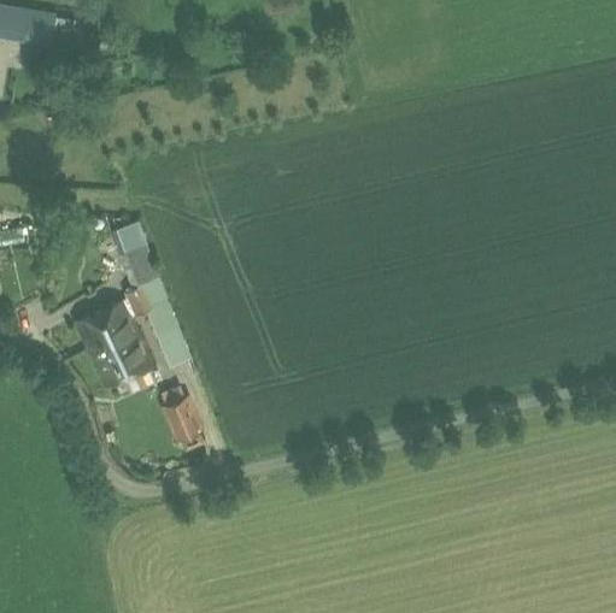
[(0,37),(51,47),(56,16),(0,5),(0,37)]
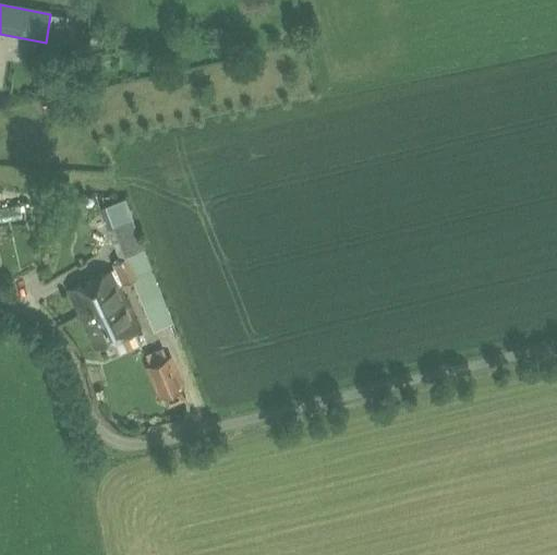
[(132,220),(124,198),(98,208),(107,230),(132,220)]
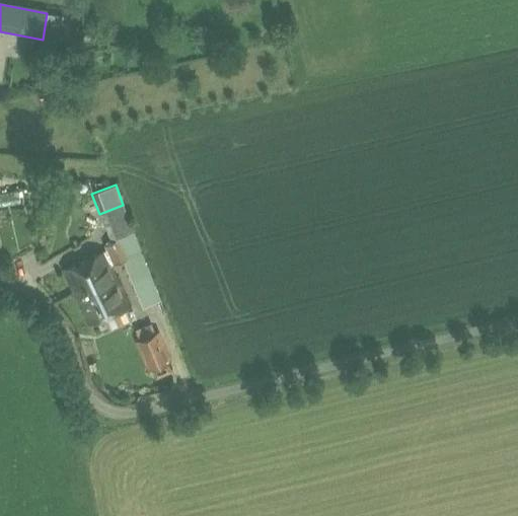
[(139,300),(157,294),(146,262),(135,234),(134,234),(133,232),(109,243),(113,249),(105,252),(103,253),(109,268),(113,267),(124,262),(133,286),(139,300)]
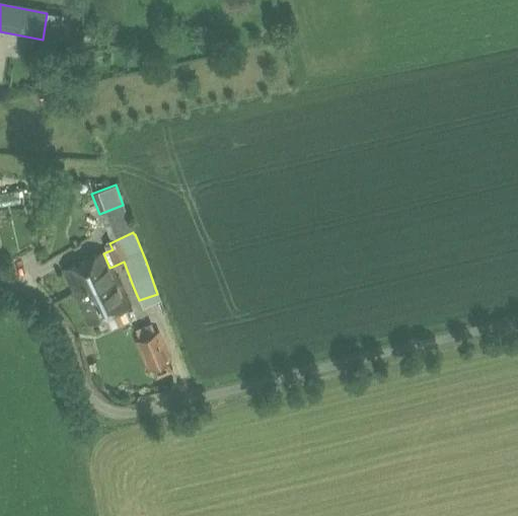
[(75,297),(115,277),(109,268),(103,253),(64,272),(75,297)]
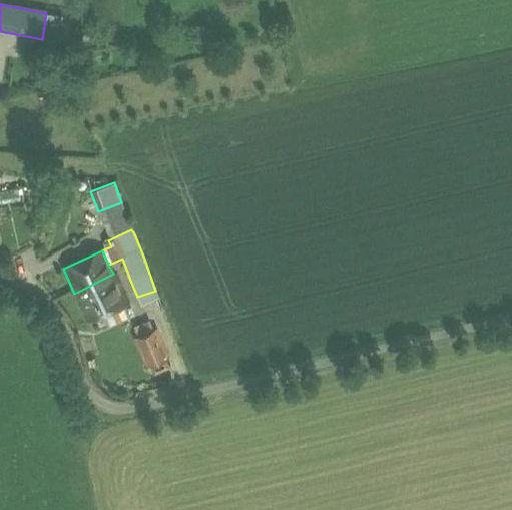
[(113,274),(74,294),(87,322),(102,316),(108,328),(129,318),(124,306),(126,304),(113,274)]
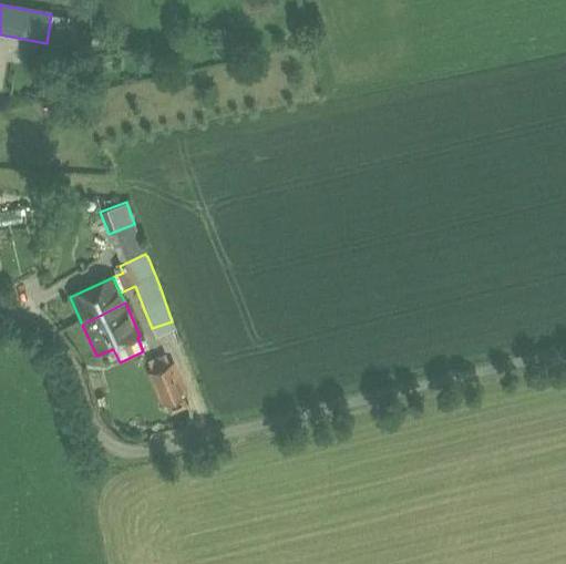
[(187,393),(174,365),(170,367),(165,356),(150,362),(154,373),(151,375),(164,406),(166,404),(171,416),(188,409),(183,396),(187,393)]
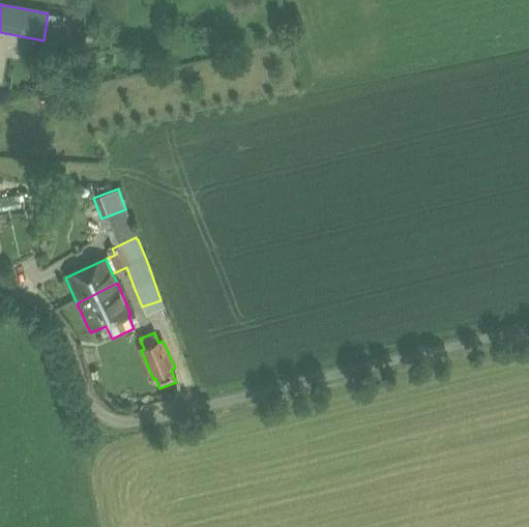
All buildings are outlined.
